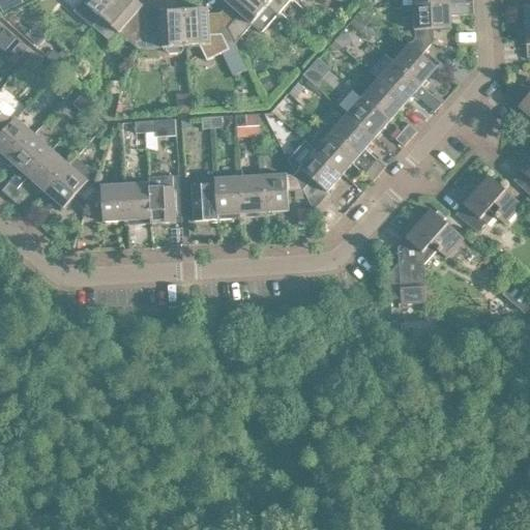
[(81,0),(100,18),(115,0),(81,0)]
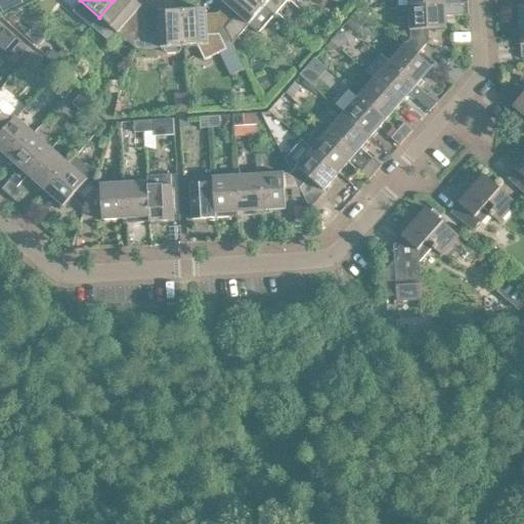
[(118,33),(136,49),(146,17),(138,10),(141,6),(134,0),(114,0),(99,17),(91,27),(110,42),(118,33)]
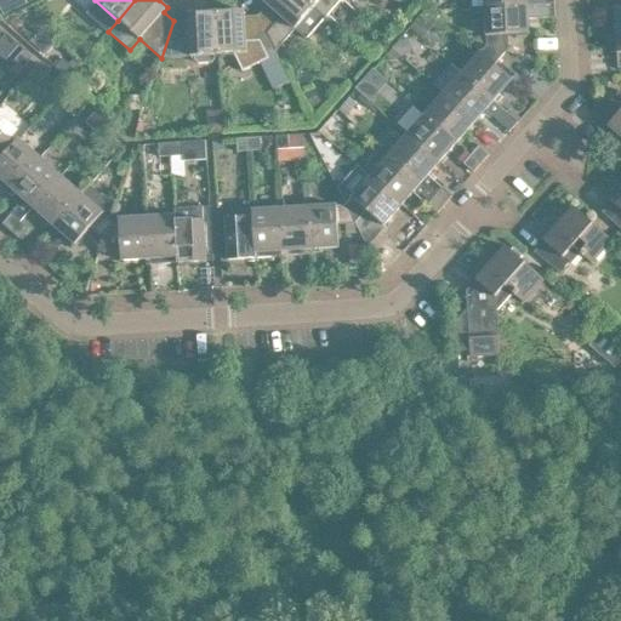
[(267,5),(258,16),(275,51),(295,29),(306,39),(324,18),(303,0),(263,0),(263,1),(267,5)]
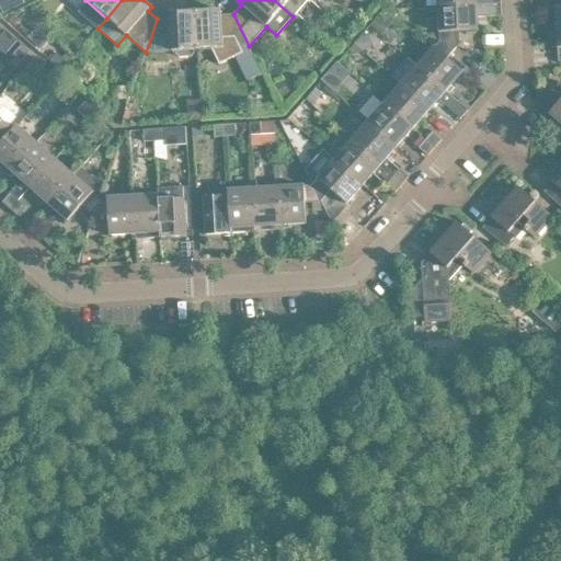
[(274,0),(293,16),(294,16),(307,0),(274,0)]
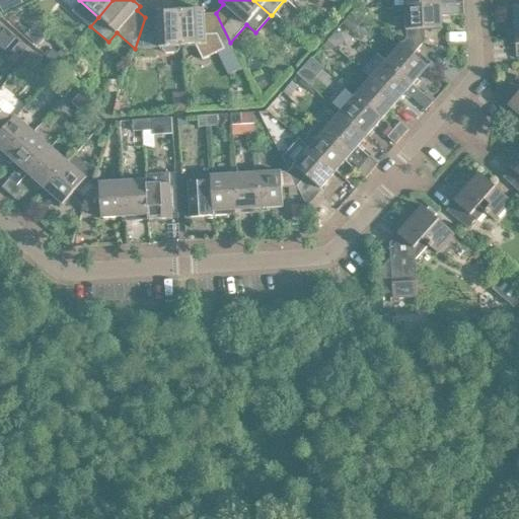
[(403,6),(405,38),(423,44),(422,27),(441,26),(441,16),(463,14),(463,3),(403,6)]
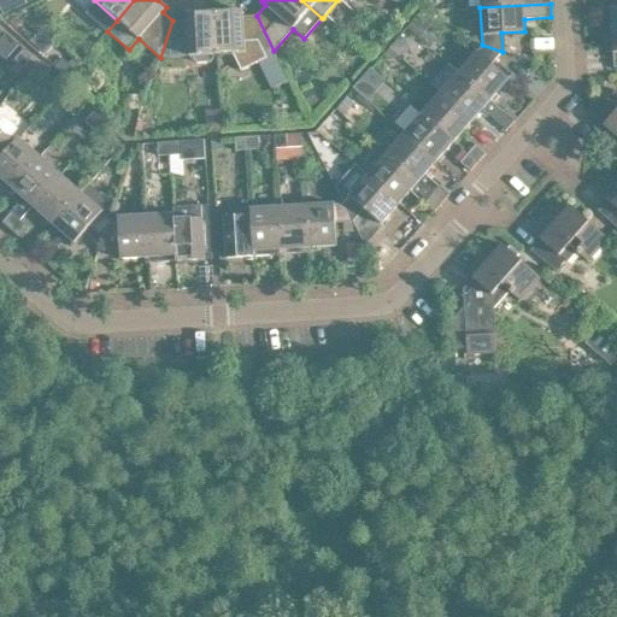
[(242,11),(215,12),(217,54),(274,51),(257,16),(242,17),(242,11)]
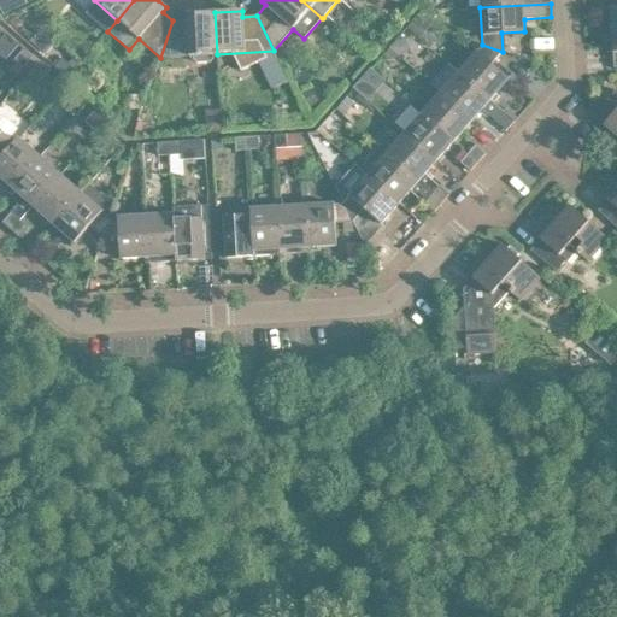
[(172,21),(160,58),(217,54),(215,12),(186,15),(187,19),(172,21)]
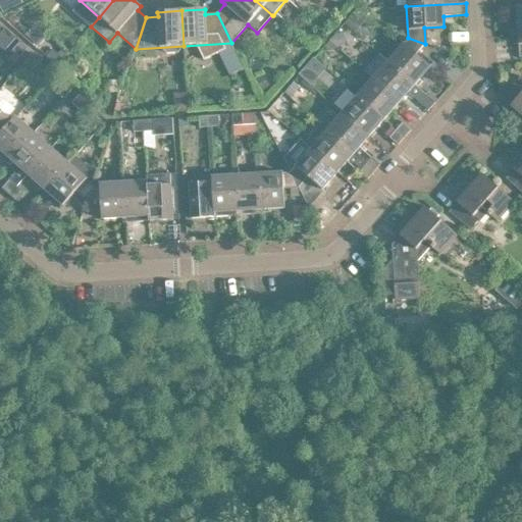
[(353,16),(346,24),(355,33),(364,22),(353,16)]
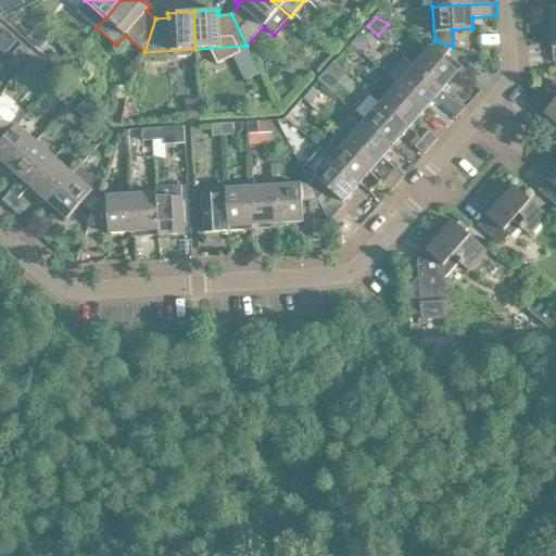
[(36,28),(27,38),(40,49),(49,39),(36,28)]
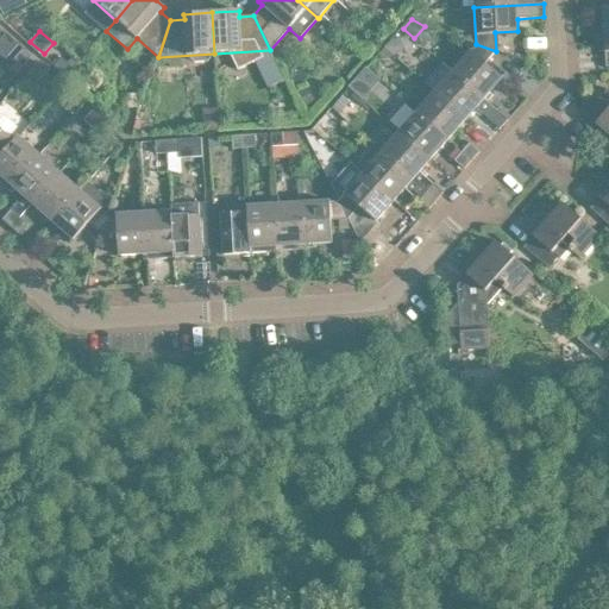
[(393,39),(385,48),(393,55),(402,55),(401,39),(393,39)]
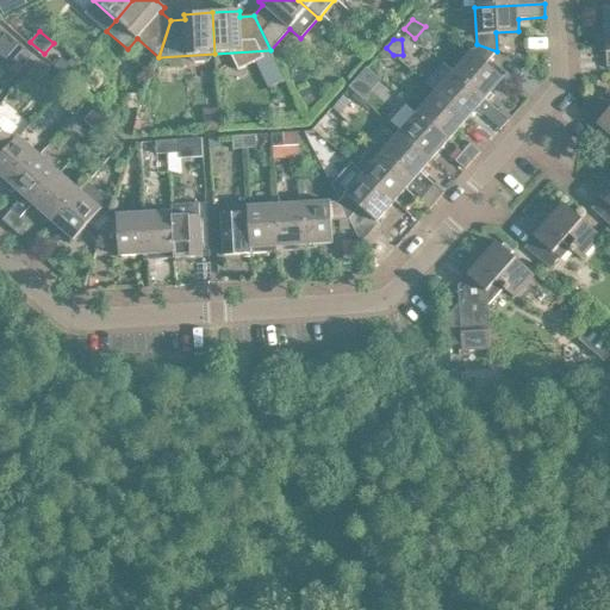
[(477,44),(453,70),(485,99),(503,79),(486,63),(497,51),(477,44)]
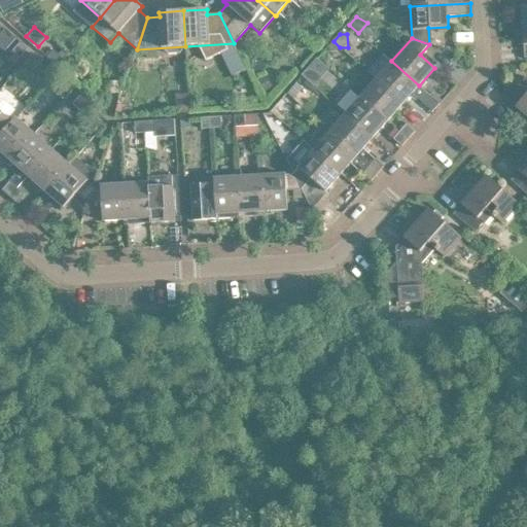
[(334,41),(327,47),(332,53),(337,51),(340,47),(334,41)]
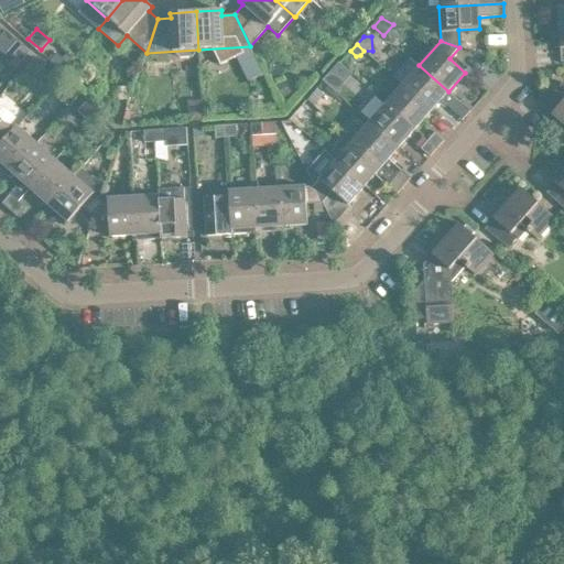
[(12,55),(21,62),(30,53),(21,45),(12,55)]
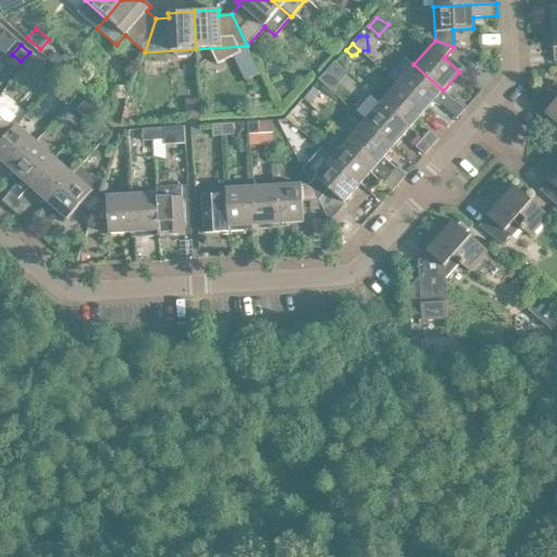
[(57,53),(49,61),(62,73),(74,58),(67,51),(62,58),(57,53)]
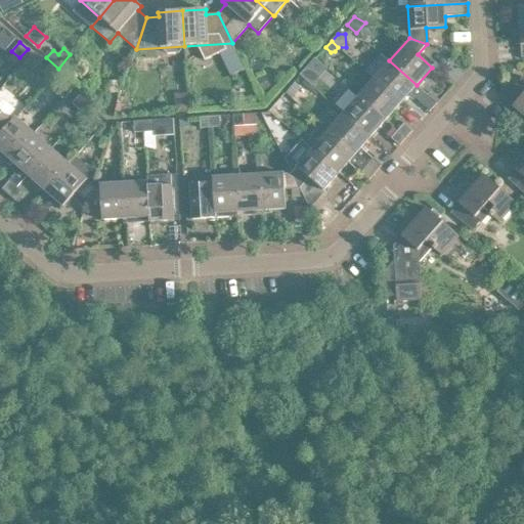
[(315,58),(309,64),(322,76),(328,69),(315,58)]
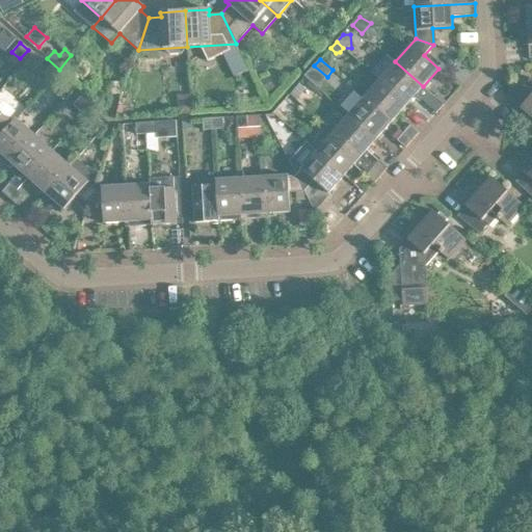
[(395,61),(379,80),(407,104),(416,95),(436,112),(444,105),(423,86),(395,61)]
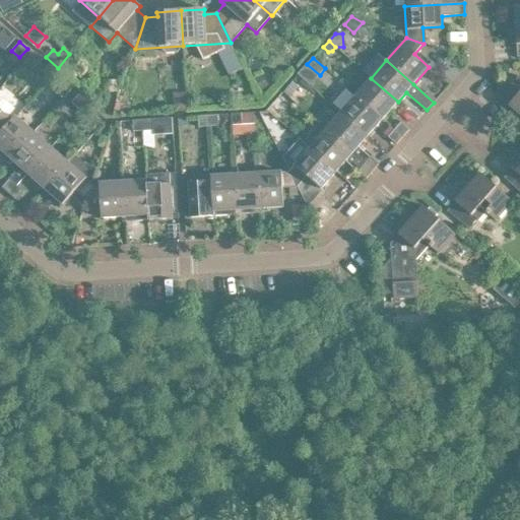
[(263,76),(255,80),(261,90),(269,86),(263,76)]
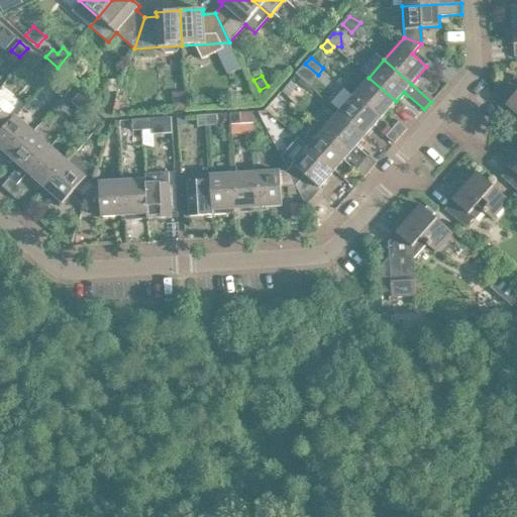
[(497,96),(516,113),(516,77),(515,76),(497,96)]
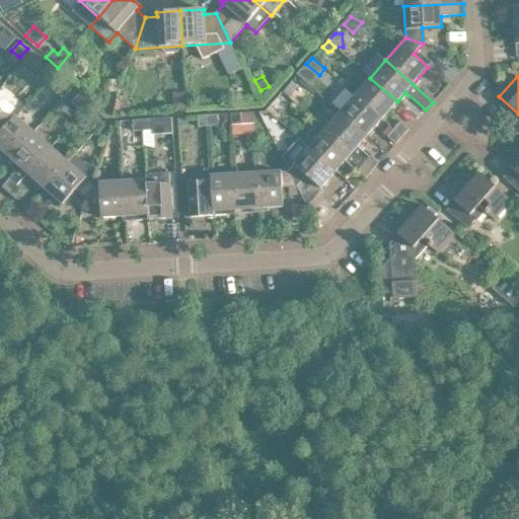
[(370,78),(355,95),(382,119),(397,101),(370,78)]
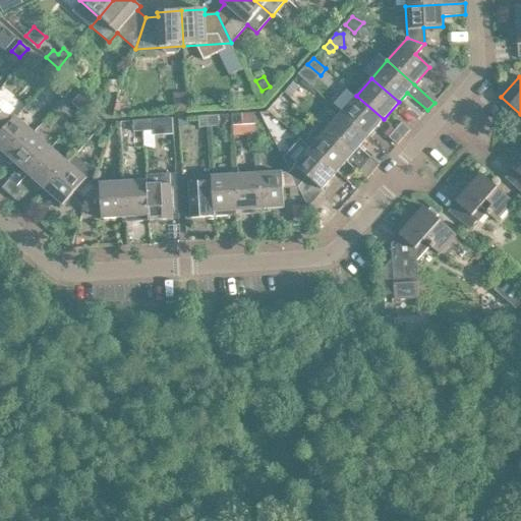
[(57,91),(64,97),(72,89),(64,81),(57,91)]
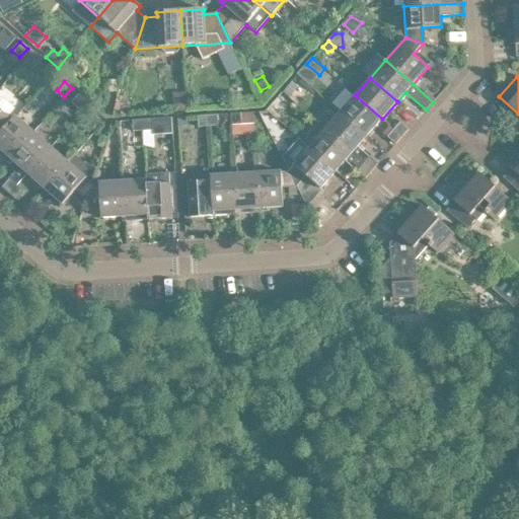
[(292,82),(283,92),(290,97),(298,87),(292,82)]
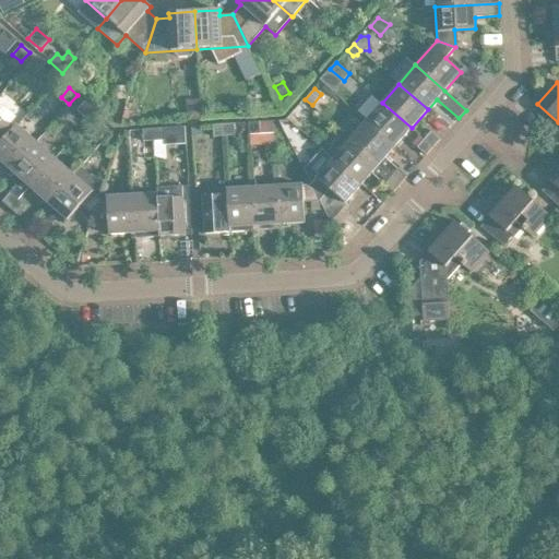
[(200,99),(187,100),(188,120),(201,119),(200,99)]
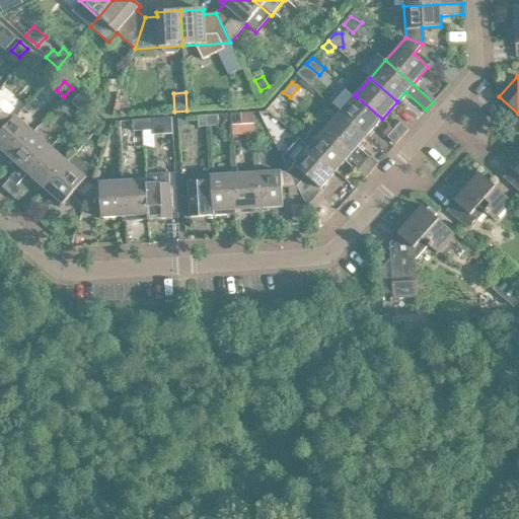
[(79,94),(72,102),(82,112),(89,103),(79,94)]
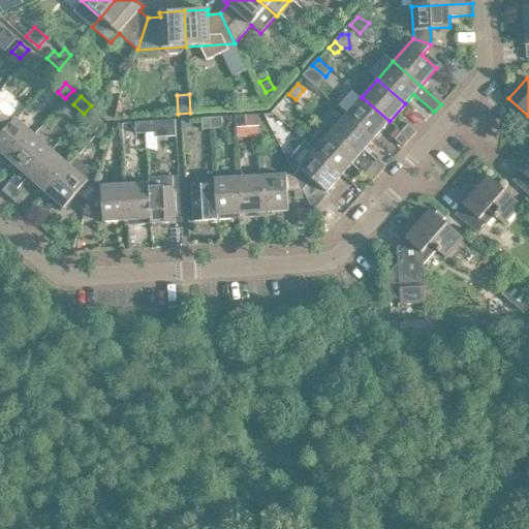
[(362,97),(346,115),(373,138),(390,121),(362,97)]
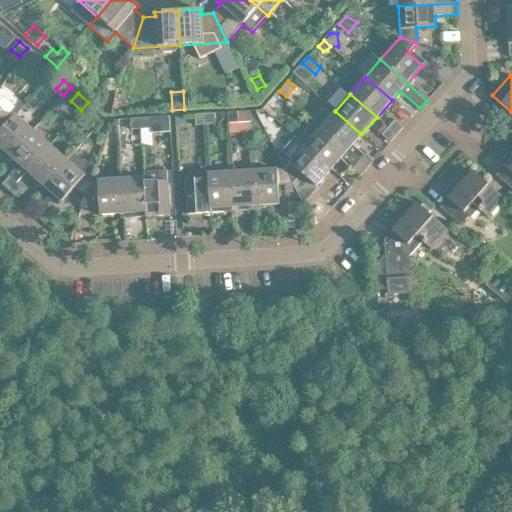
[(0,132),(13,118),(12,118),(0,107),(0,132)]
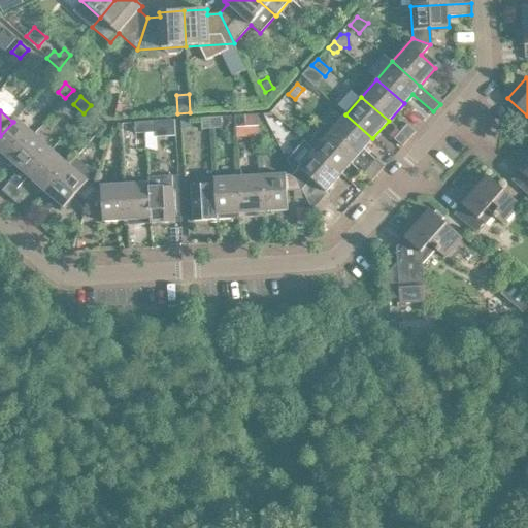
[(97,110),(87,122),(98,132),(108,121),(97,110)]
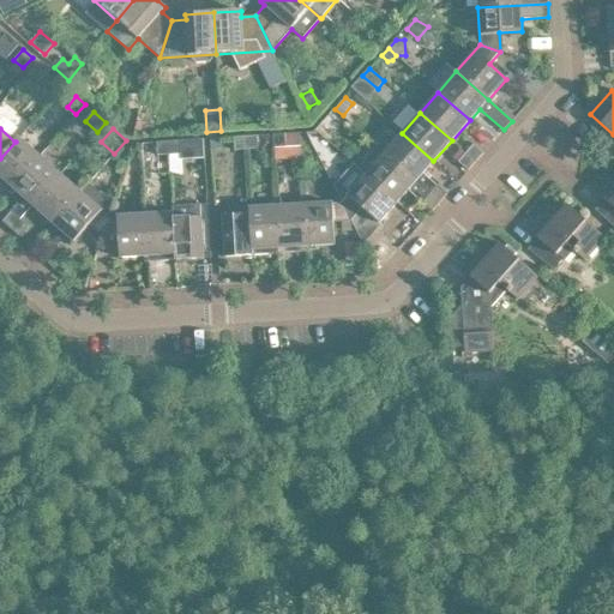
[(300,133),(286,134),(286,148),(300,146),(300,133)]
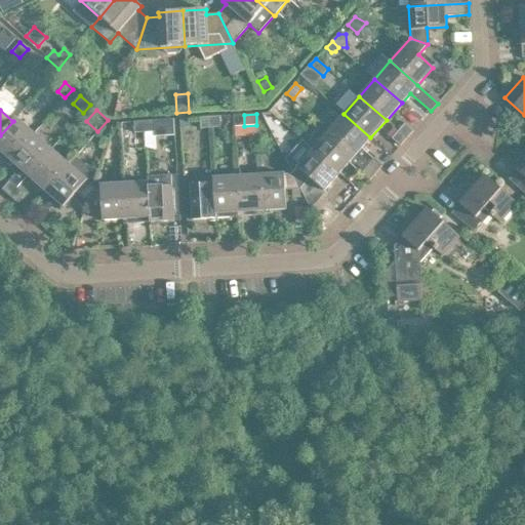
[(344,114),(328,131),(375,173),(382,166),(362,148),(370,137),(344,114)]
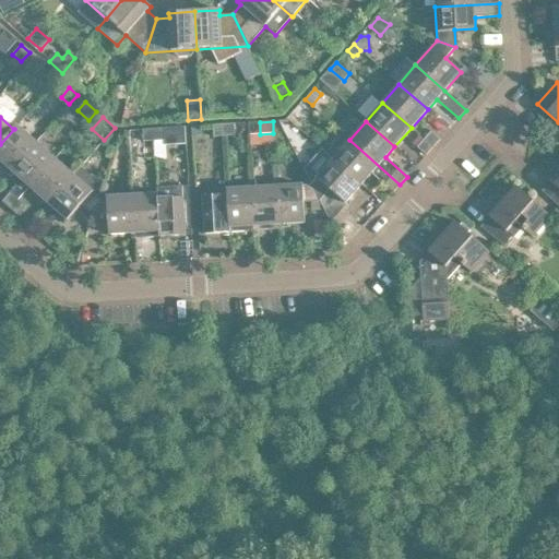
[(249,122),(250,134),(260,134),(260,122),(249,122)]
